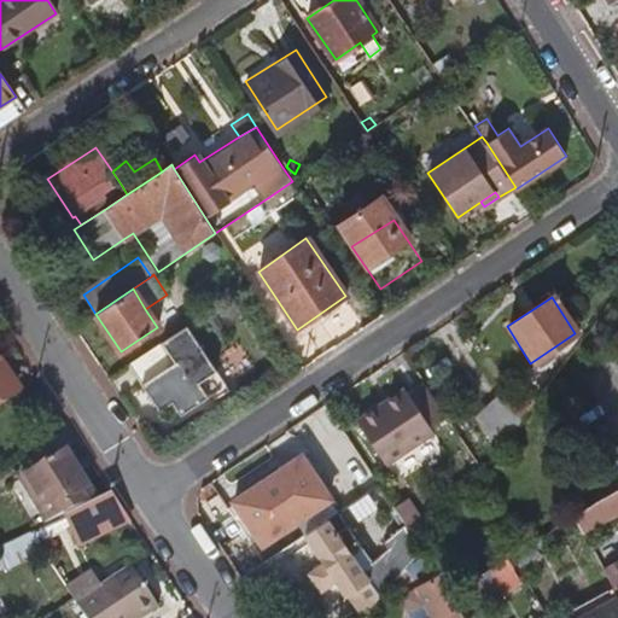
[(198,383),(216,371),(186,325),(128,363),(158,410),(172,402),(180,415),(208,396),(198,383)]
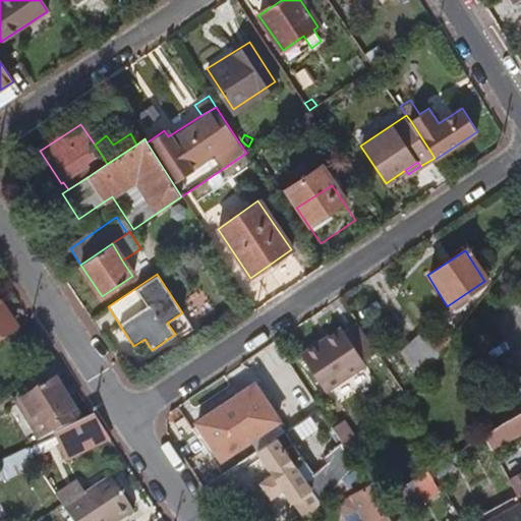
[(0,300),(0,342),(12,334),(0,314),(0,310),(4,307),(0,300)]
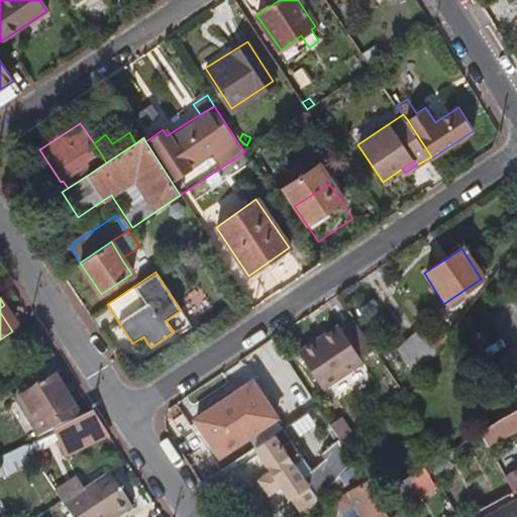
[(174,331),(188,322),(181,310),(166,320),(174,331)]
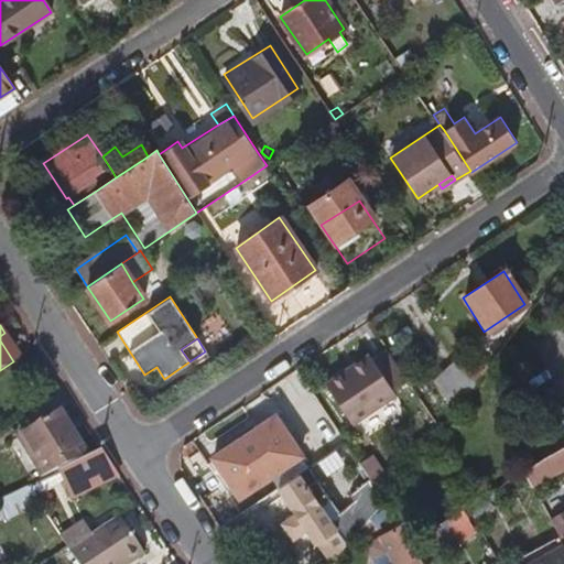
[(409,382),(387,350),(372,361),(368,357),(326,386),(351,426),(396,397),(394,393),(409,382)]
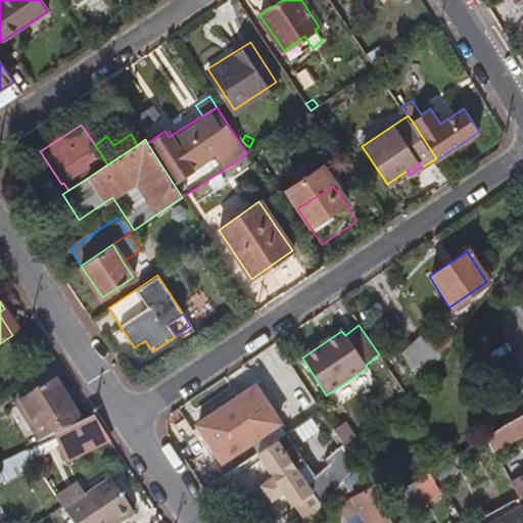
[(420,383),(423,379),(437,360),(423,338),(401,353),(420,383)]
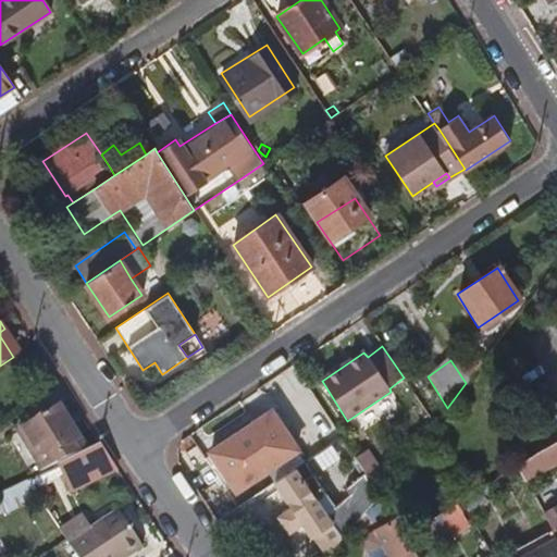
[(53,468),(89,448),(61,406),(26,431),(38,449),(32,454),(42,473),(53,468)]
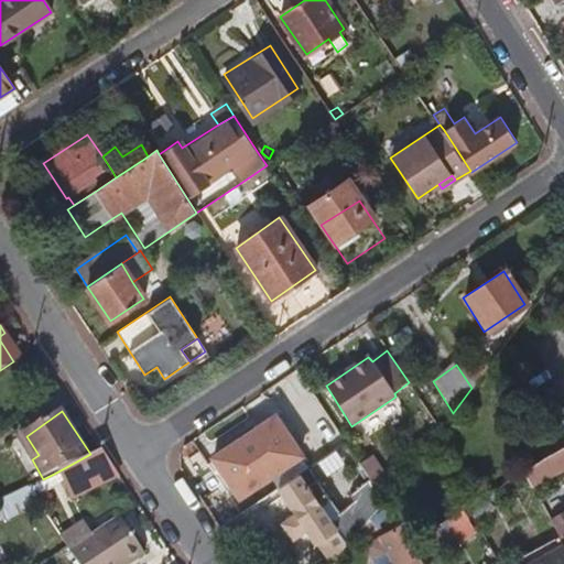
[(279,490),(307,470),(299,457),(301,456),(274,416),(212,458),(239,499),(270,477),(279,490)]
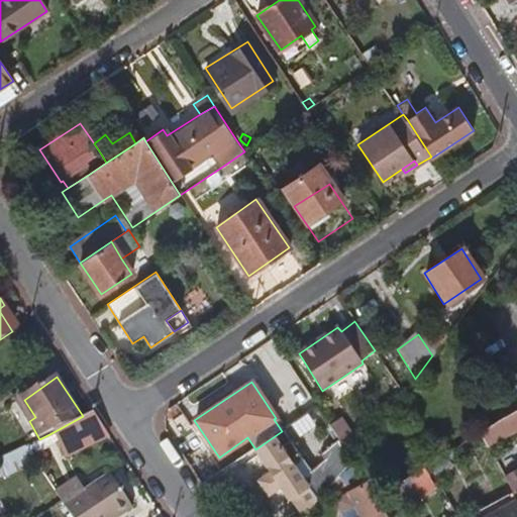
[(35,417),(24,400),(19,403),(29,421),(35,417)]
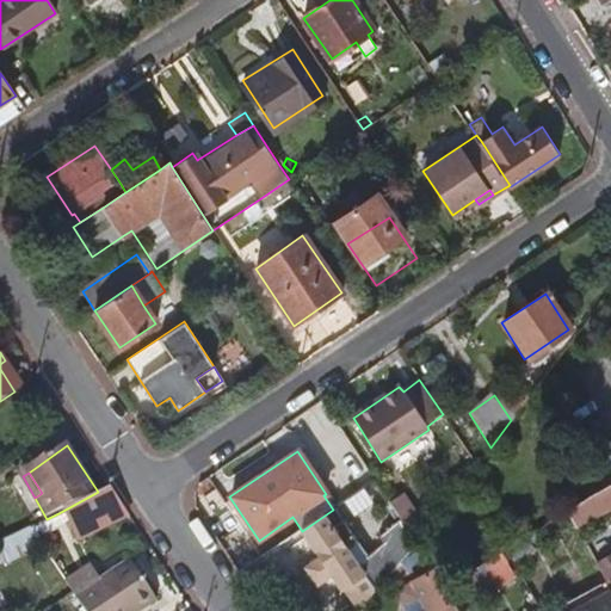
[(368,486),(360,474),(335,491),(343,503),(368,486)]
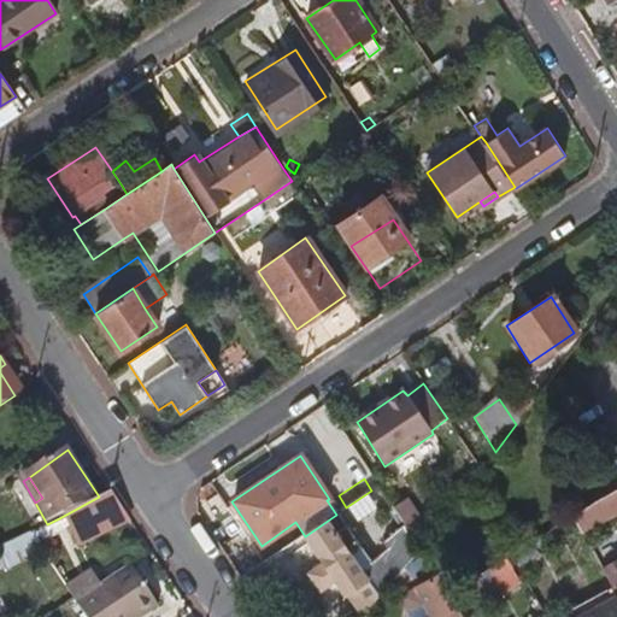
[(616,489),(565,521),(573,534),(616,506),(616,489)]
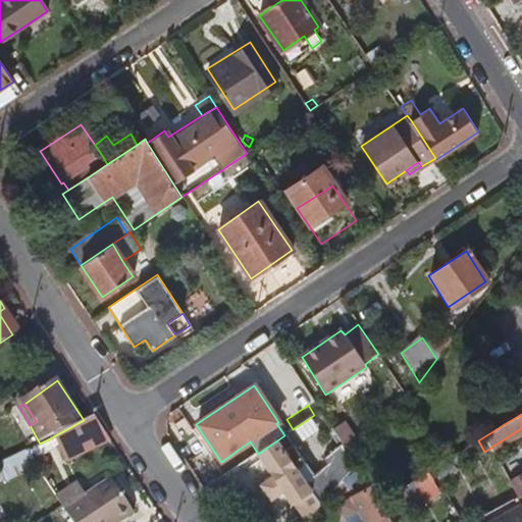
[(110,439),(94,415),(84,420),(50,438),(56,450),(64,464),(110,439)]
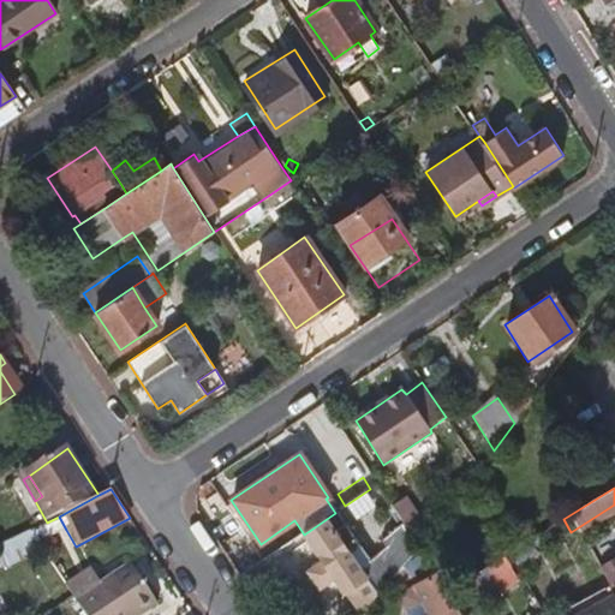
[(363,586),(376,598),(418,553),(400,526),(380,548),(386,551),(371,566),(335,513),(304,535),(293,542),(336,603),(363,586)]
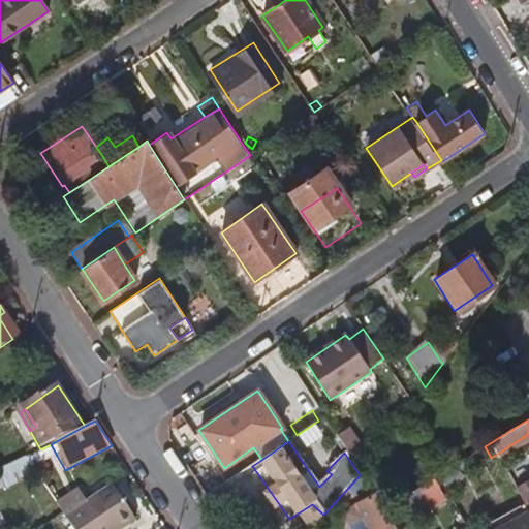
[(35,468),(57,456),(51,444),(40,449),(28,457),(35,468)]
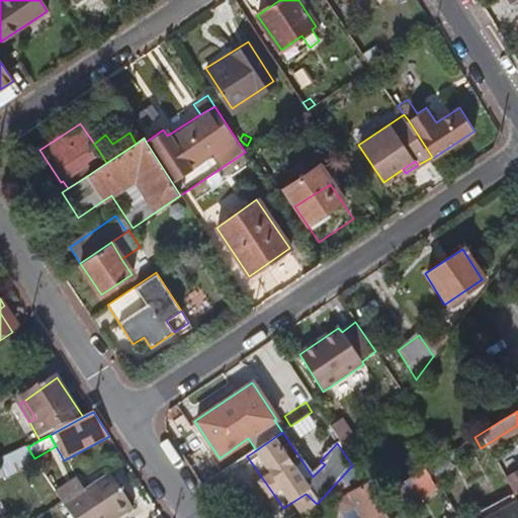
[(339,441),(354,463),(361,453),(349,435),(339,441)]
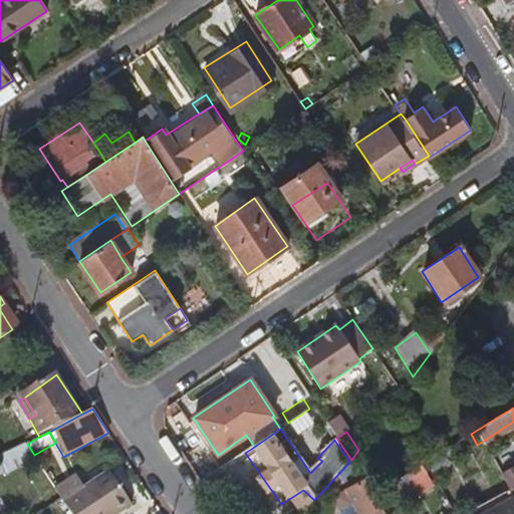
[(34,455),(27,444),(0,458),(0,462),(6,475),(26,466),(25,464),(36,458),(34,455)]
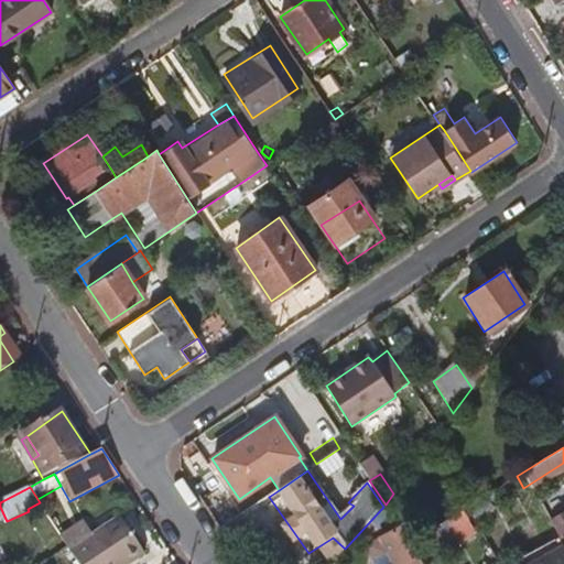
[(372,534),(389,524),(381,511),(368,525),(372,534)]
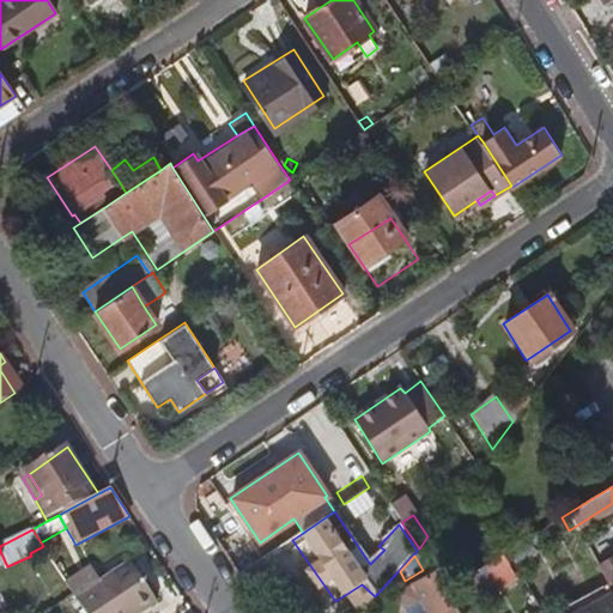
[(68,584),(76,595),(86,612),(139,612),(157,602),(132,563),(104,581),(96,568),(68,584)]
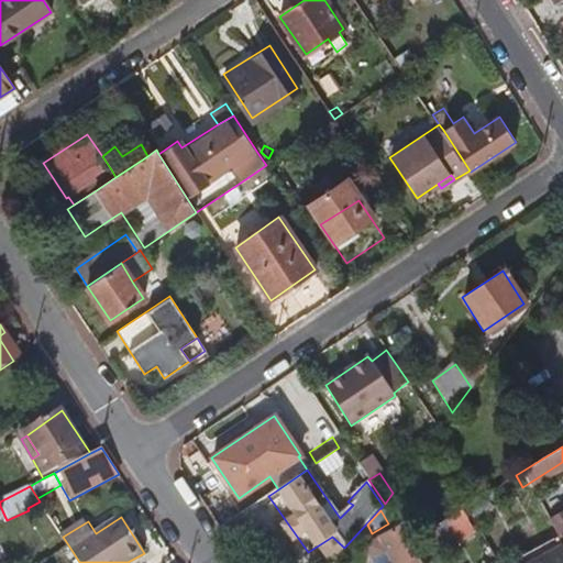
[(412,562),(400,544),(394,532),(373,543),(382,559),(373,562),(412,562)]
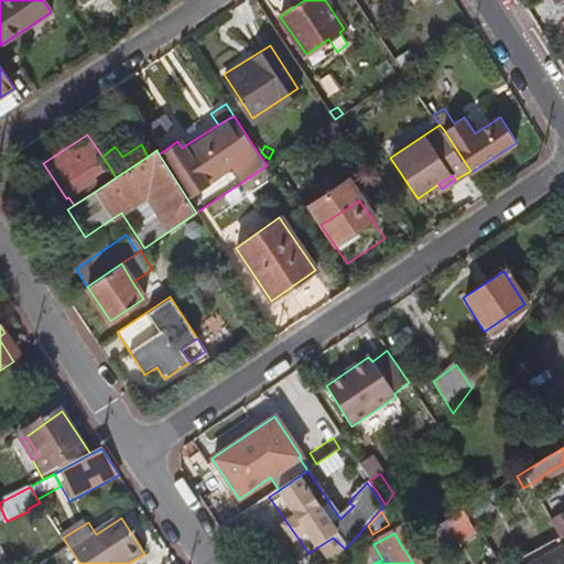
[(563,563),(563,557),(560,551),(537,563),(563,563)]
